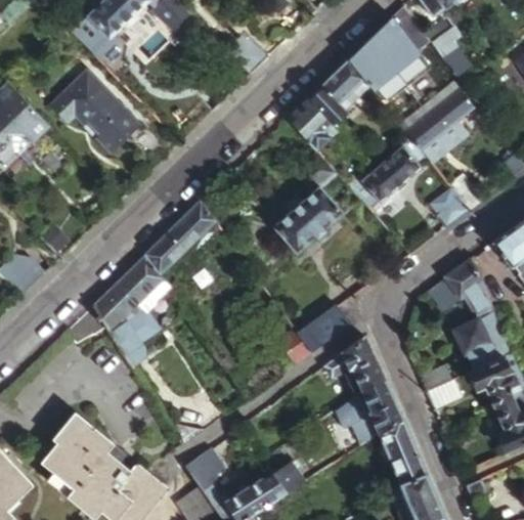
[(144,0),(87,0),(79,8),(88,17),(105,37),(144,0)]
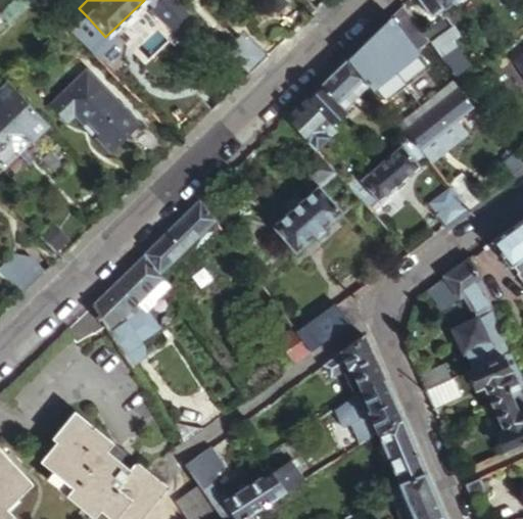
[(417,0),(429,15),(440,6),(441,8),(450,0),(417,0)]
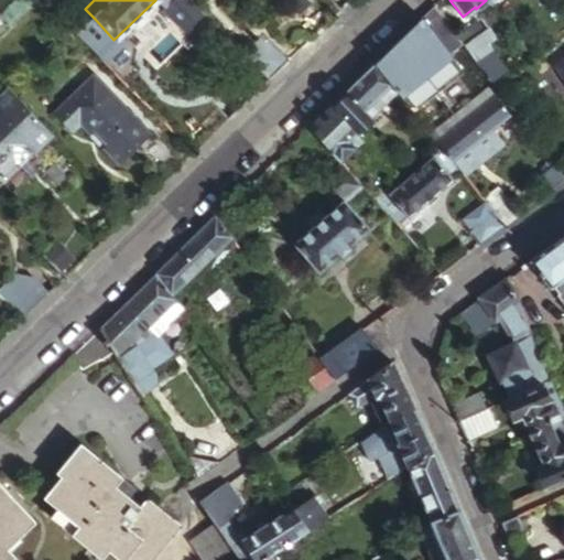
[(95,19),(85,9),(69,24),(79,34),(95,19)]
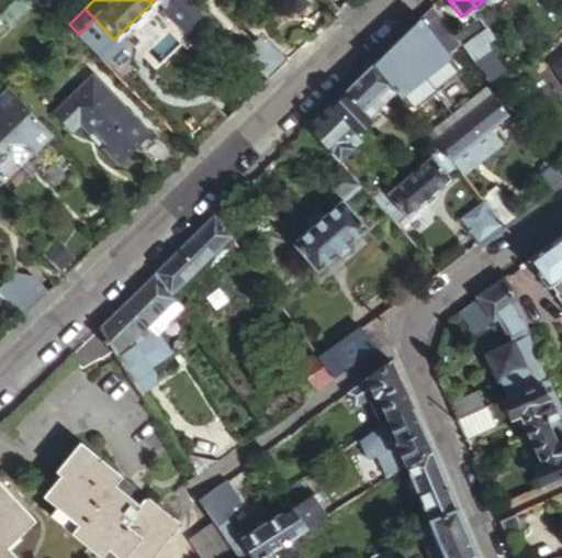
[(259,35),(239,54),(267,81),(285,63),(259,35)]
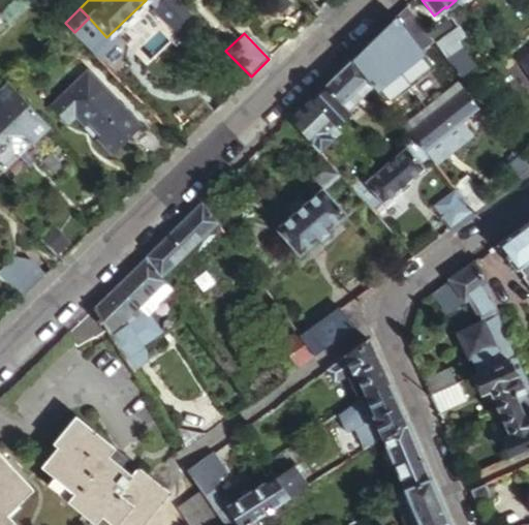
[(466,82),(483,66),(453,34),(436,50),(466,82)]
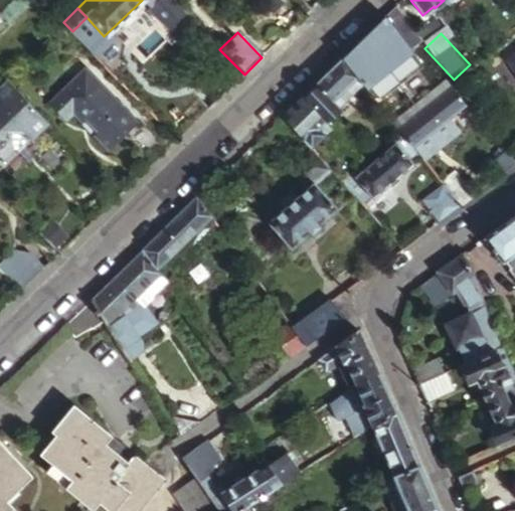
[(340,57),(300,97),(320,120),(334,135),(340,130),(328,117),(339,107),(331,98),(355,75),(340,57)]
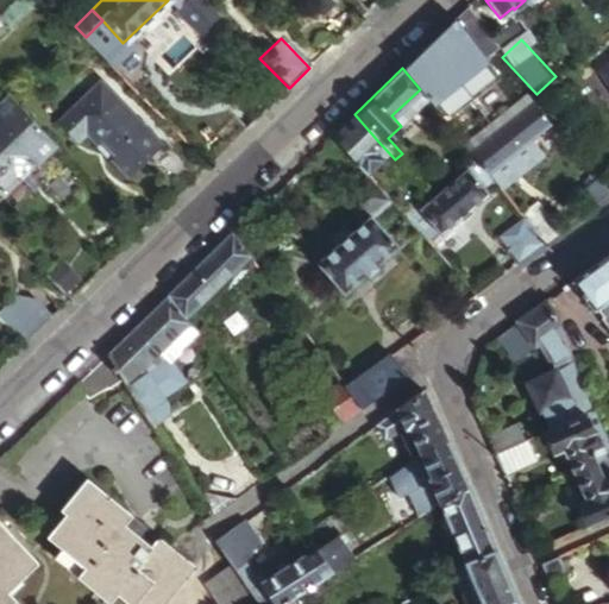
[(101,80),(57,121),(76,140),(86,133),(127,176),(162,144),(101,80)]
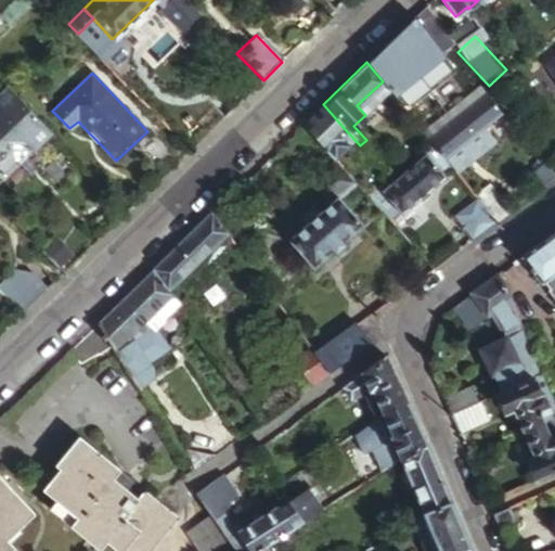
[(0,174),(49,129),(4,85),(0,88),(0,174)]
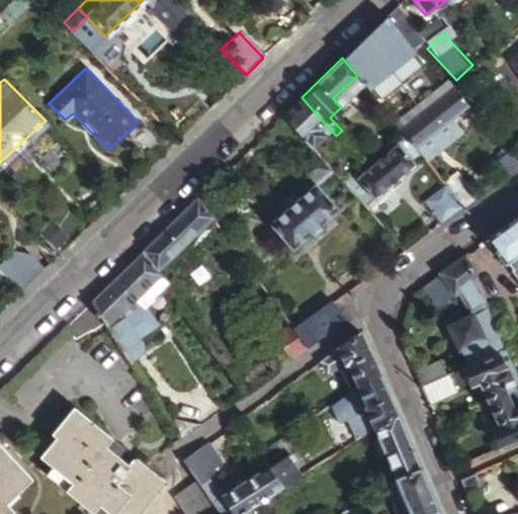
[(446,80),(395,122),(402,132),(415,148),(467,105),(446,80)]
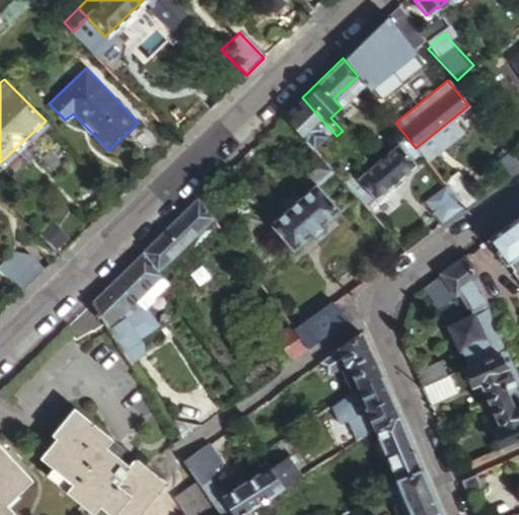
[(194,127),(208,113),(189,90),(174,105),(194,127)]
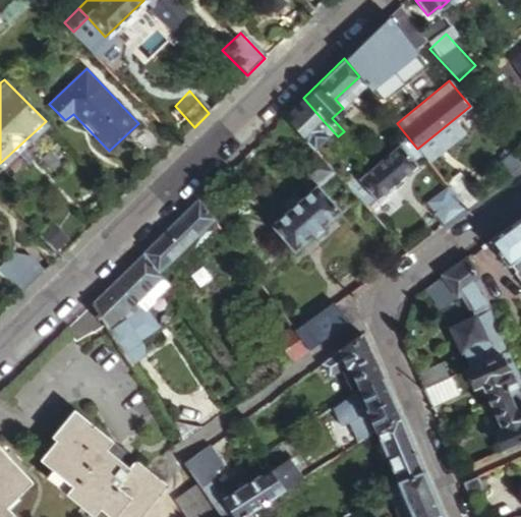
[(303,98),(282,118),(309,147),(324,133),(317,127),(324,121),(303,98)]
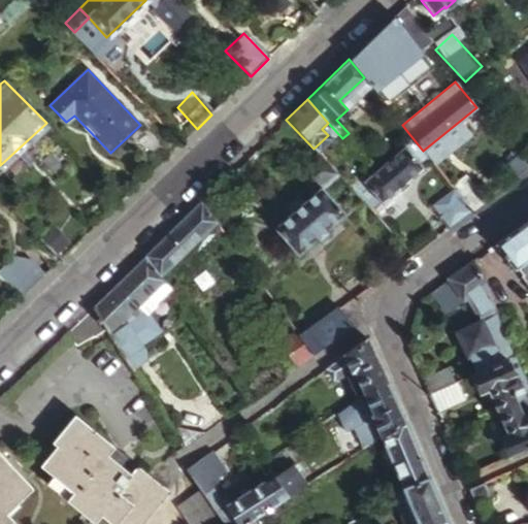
[(423,151),(409,134),(369,168),(349,186),(370,209),(381,202),(383,203),(424,168),(420,163),(428,157),(423,151)]
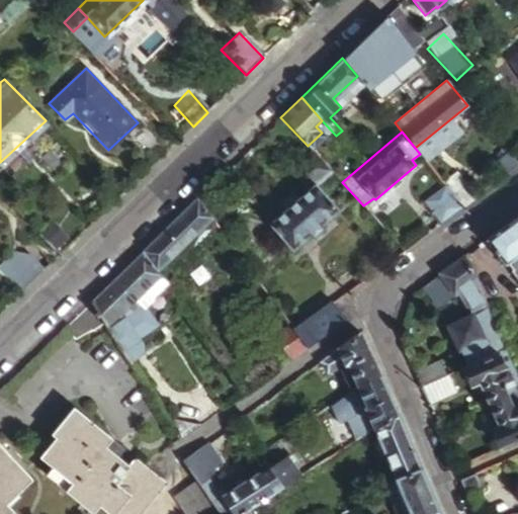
[(306,188),(267,222),(291,250),(310,235),(313,238),(324,228),(321,225),(338,210),(313,182),(329,168),(312,150),(289,169),(306,188)]
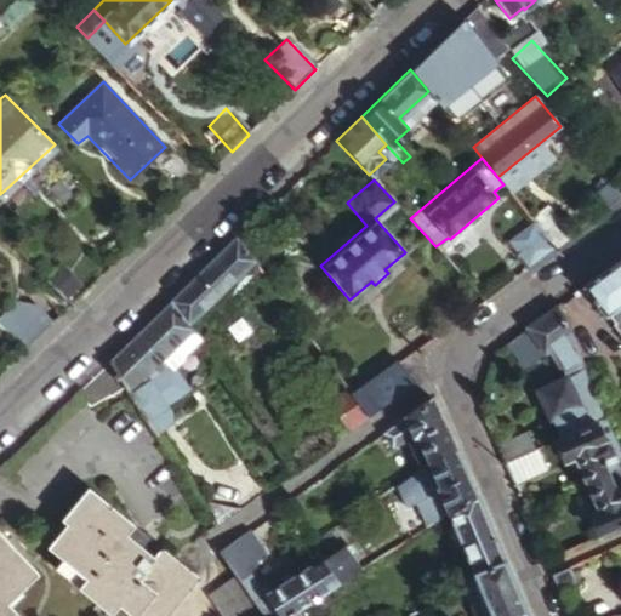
[(531,221),(534,223),(557,251),(574,239),(550,209),(531,221)]
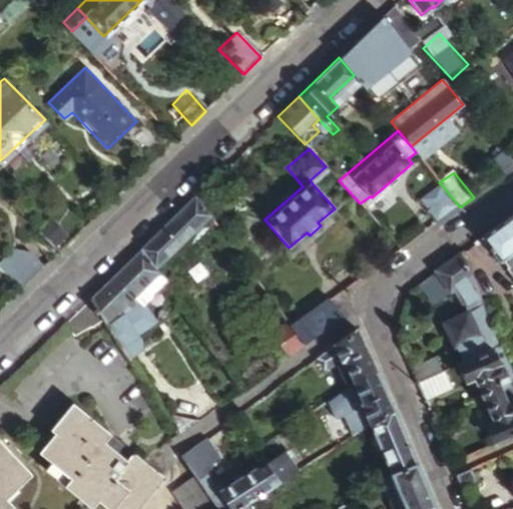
[(460,207),(441,184),(430,192),(448,216),(460,207)]
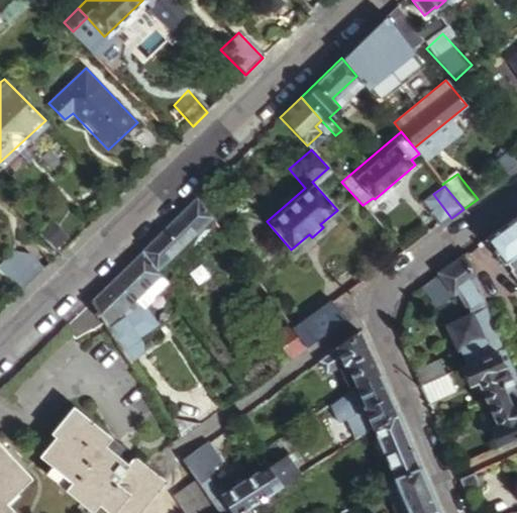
[(197,198),(140,251),(154,271),(156,269),(159,272),(162,272),(170,265),(173,259),(170,255),(206,221),(212,227),(215,224),(197,198)]
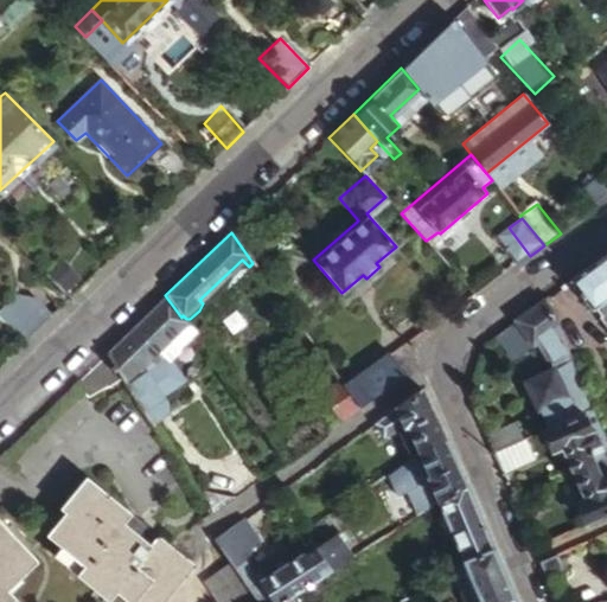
[(78,239),(44,274),(69,300),(104,266),(78,239)]
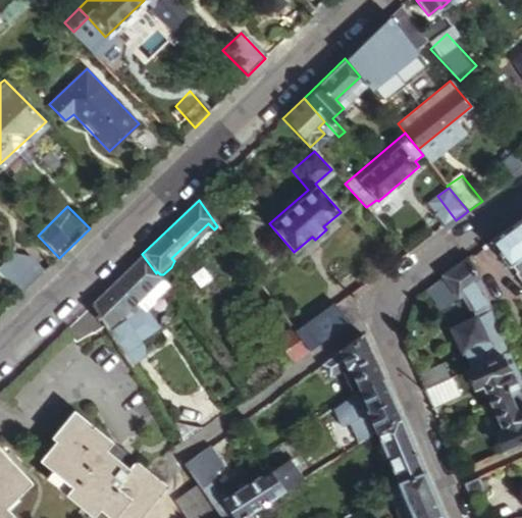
[(521,217),(520,219),(491,241),(510,266),(512,264),(521,278),(521,217)]
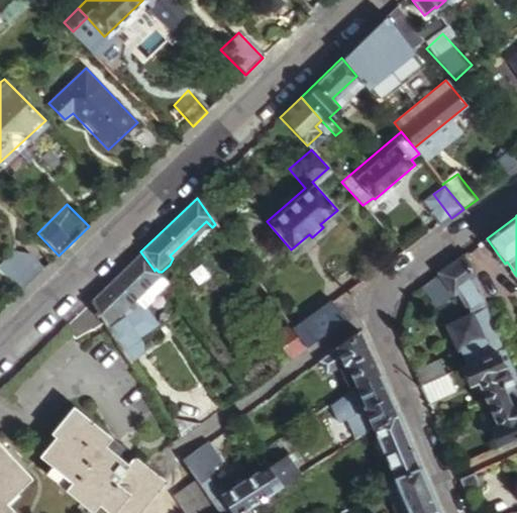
[(0,265),(0,269),(21,292),(44,270),(30,255),(17,248),(0,265)]
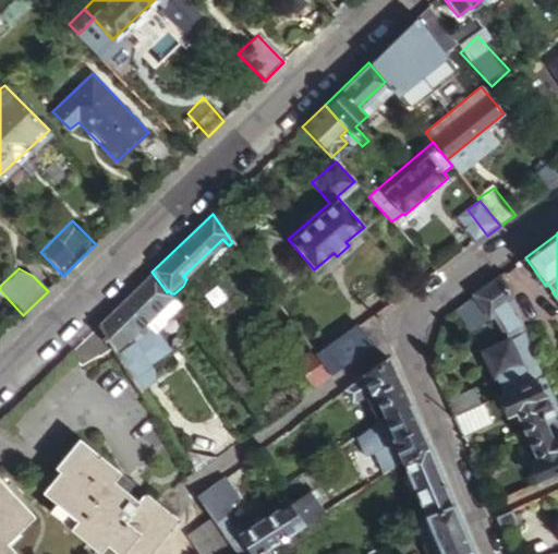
[(98,324),(112,347),(135,382),(140,388),(152,380),(150,371),(146,364),(166,352),(146,321),(170,298),(167,292),(152,272),(145,278),(98,324)]
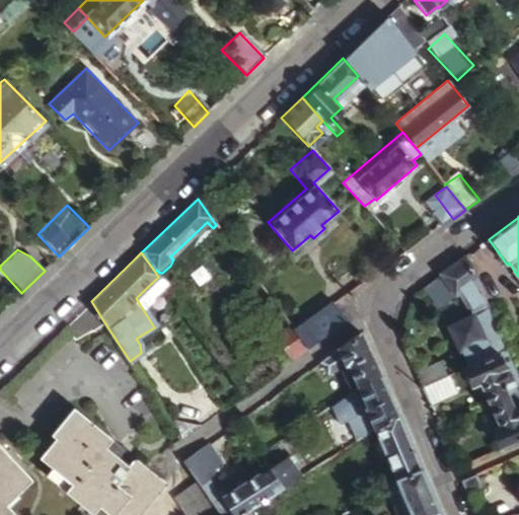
[(489,303),(466,255),(441,275),(457,295),(459,293),(469,306),(480,299),(485,306),(489,303)]
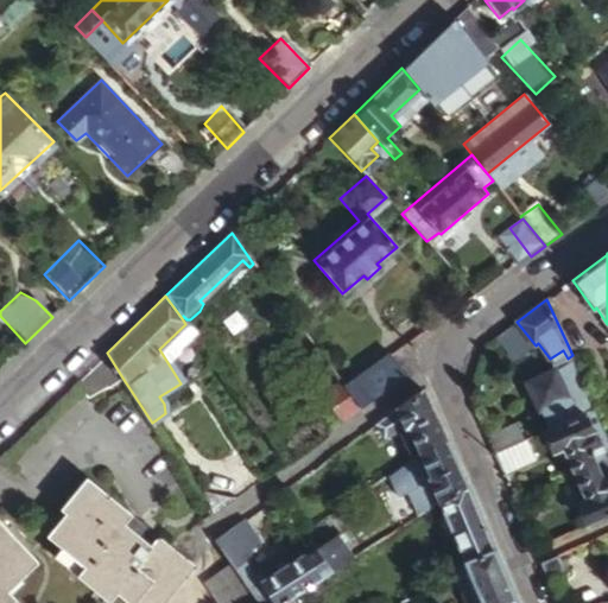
[(517,322),(495,337),(514,361),(536,346),(517,322)]
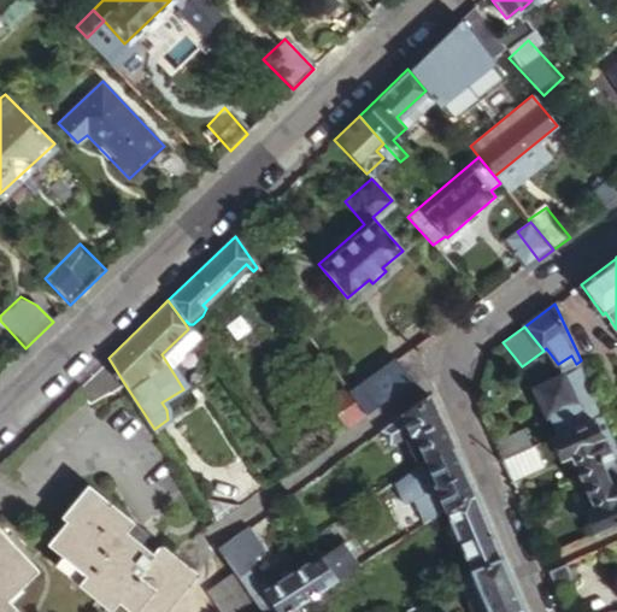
[(571,355),(558,364),(564,372),(576,364),(571,355)]
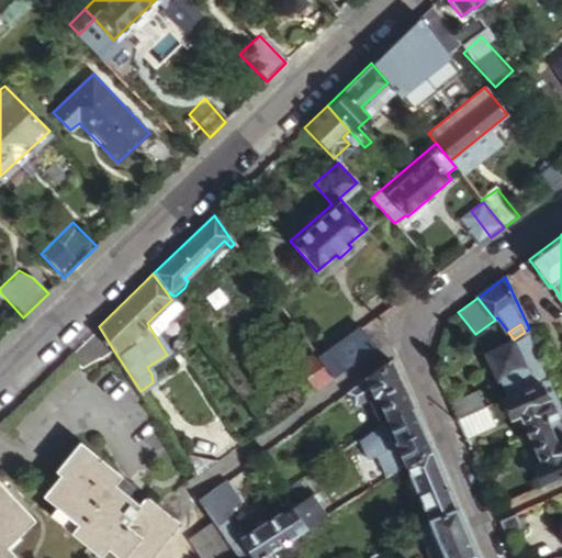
[(99,326),(70,354),(80,368),(99,355),(101,359),(113,349),(99,326)]
